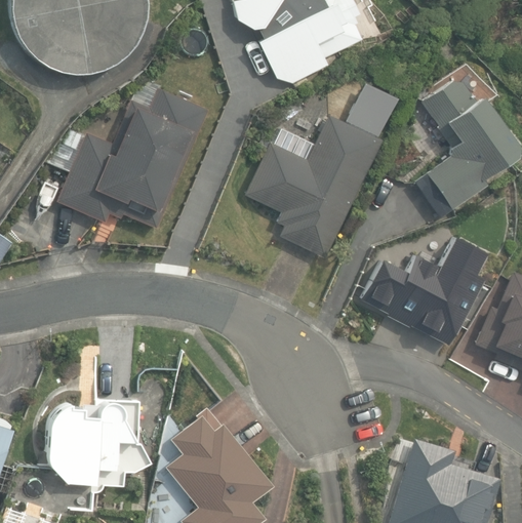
[(148,14),(148,8),(148,2),(147,0),(12,0),(12,2),(12,8),(12,14),(13,21),(14,26),(16,32),(18,37),(22,42),(25,47),(28,51),(32,56),(36,61),(41,64),(46,67),(51,70),(56,72),(63,74),(68,75),(74,76),(80,76),(86,76),(91,75),(97,74),(103,72),(109,70),(114,67),(119,64),(123,61),(128,56),(131,52),(135,47),(138,42),(142,37),(144,32),(146,26),(147,21),(148,14)]
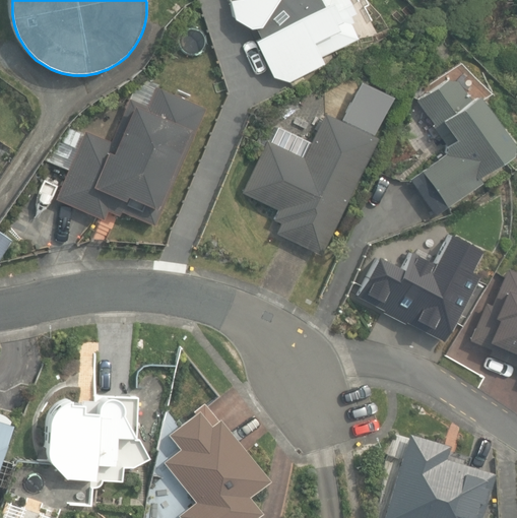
[(278,77),(293,81),(335,55),(334,51),(359,39),(348,17),(354,14),(346,0),(247,0),(235,5),(238,18),(253,28),(261,27),(264,39),(259,43),(278,77)]
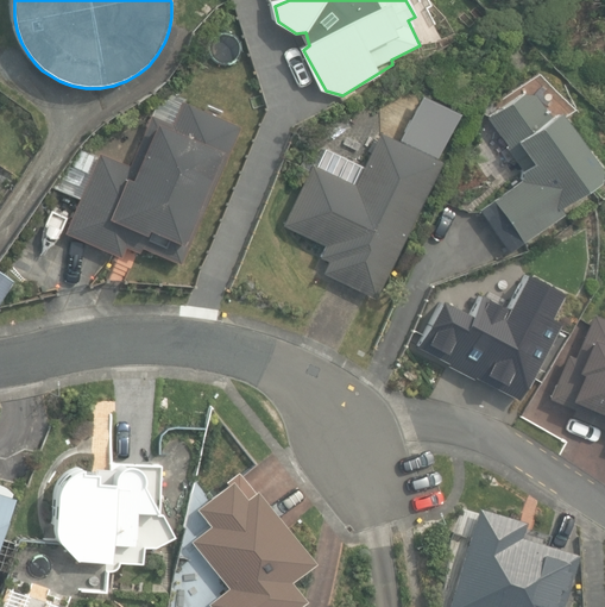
[(491,199),(524,245),(566,216),(561,210),(598,183),(599,170),(560,113),(552,118),(537,99),(524,95),(489,119),(510,149),(508,150),(525,174),(491,199)]
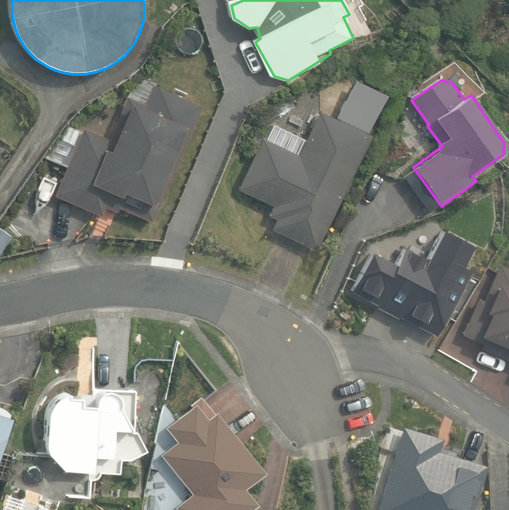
[(123,210),(155,224),(204,107),(157,87),(150,106),(134,99),(116,143),(86,130),(58,197),(105,217),(108,208),(121,214),(123,210)]
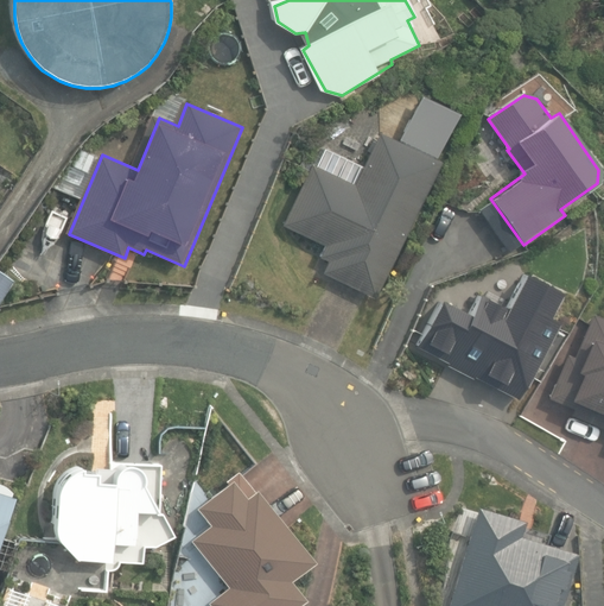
[(325,273),(376,298),(442,163),(382,133),(366,168),(326,150),(318,166),(313,164),(284,225),(328,246),(322,258),(330,262),(325,273)]
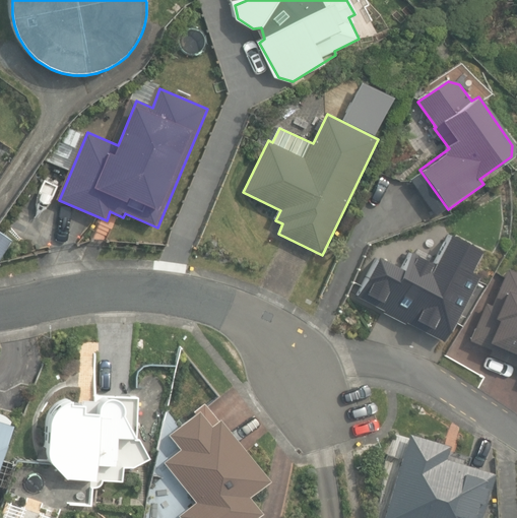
[(63,144),(77,150),(84,134),(70,128),(63,144)]
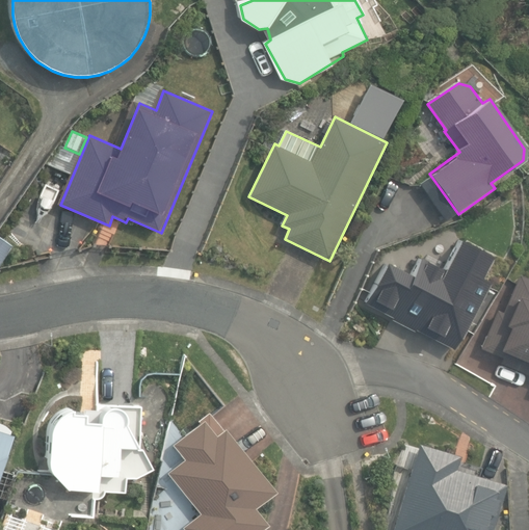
[(0,267),(15,247),(0,236),(0,267)]
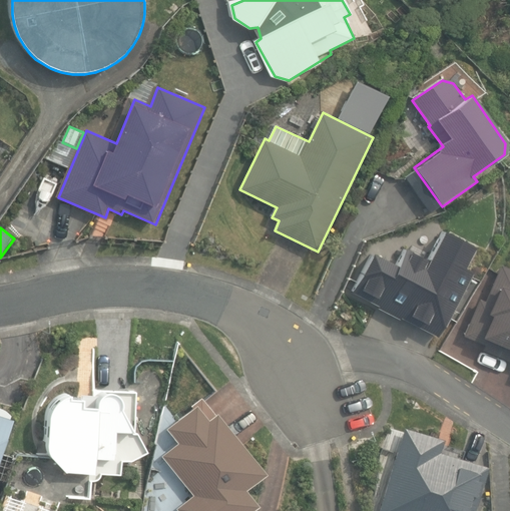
[(403,320),(438,338),(473,273),(465,269),(476,247),(445,231),(429,262),(407,249),(398,267),(374,254),(353,294),(381,308),(380,310),(402,322),(403,320)]
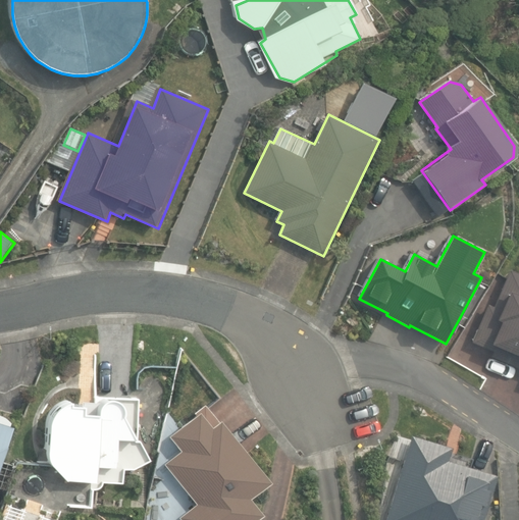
[(518,274),(512,271),(497,309),(490,306),(475,342),(518,360),(518,274)]
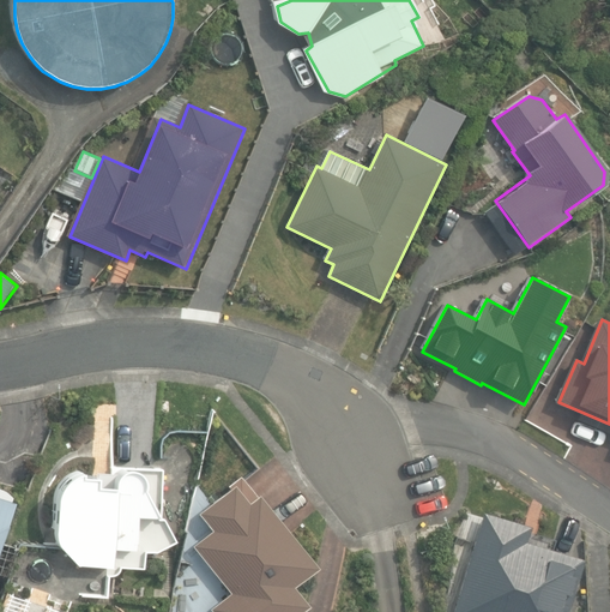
[(106,568),(106,576),(113,577),(118,573),(120,567),(143,568),(143,551),(155,551),(174,539),(163,517),(159,517),(161,467),(115,467),(108,473),(82,472),(72,477),(65,483),(60,491),(59,502),(56,534),(61,545),(80,567),(106,568)]
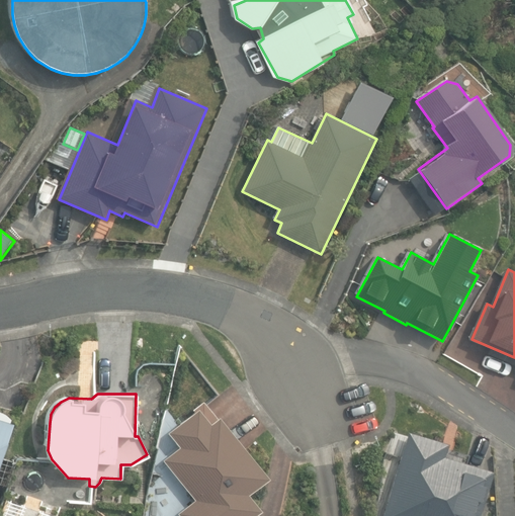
[(248,515),(259,507),(246,491),(266,475),(207,400),(169,430),(179,442),(163,455),(194,496),(177,509),(182,515),(248,515)]
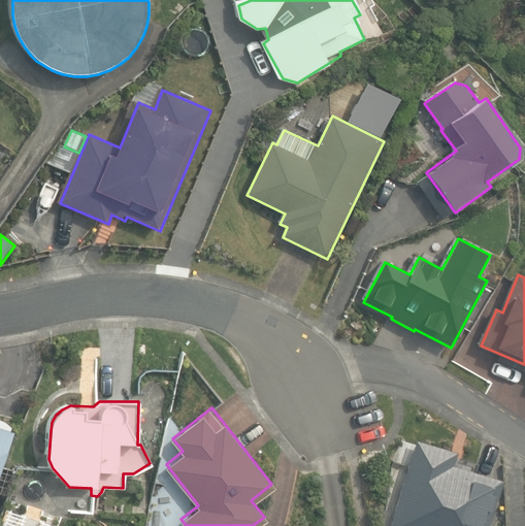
[(0,483),(10,452),(9,452),(15,432),(10,431),(11,428),(8,425),(1,420),(0,420),(0,483)]
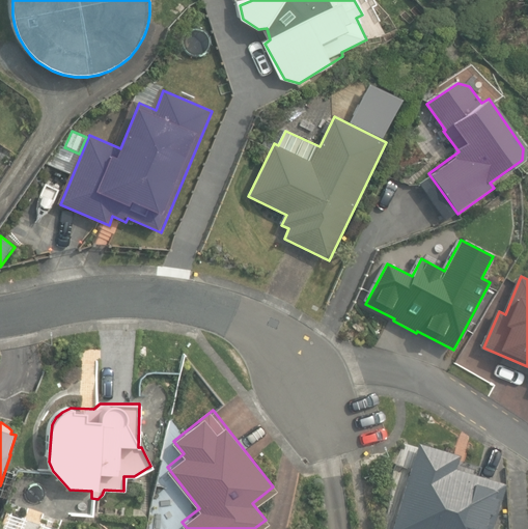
[(489,528),(503,482),(454,467),(459,453),(418,442),(392,528),(489,528)]
